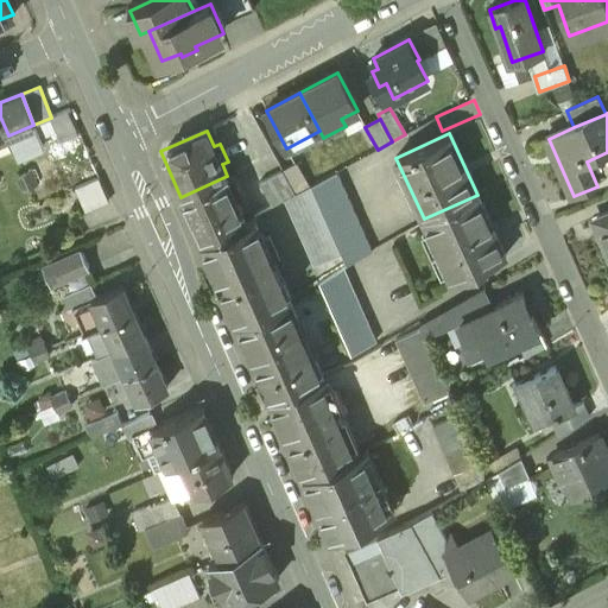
[(310,185),(297,162),(283,170),(296,194),(310,185)]
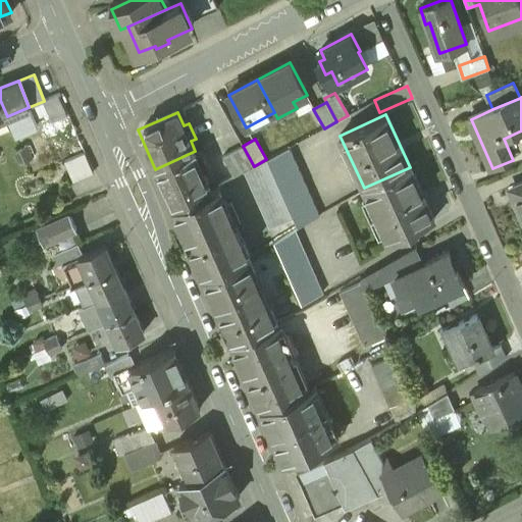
[(32,159),(27,146),(20,149),(25,161),(32,159)]
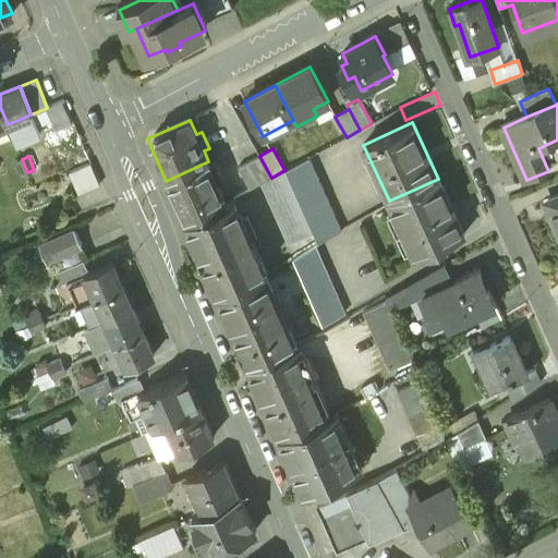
[(259,156),(242,166),(254,187),(271,178),(259,156)]
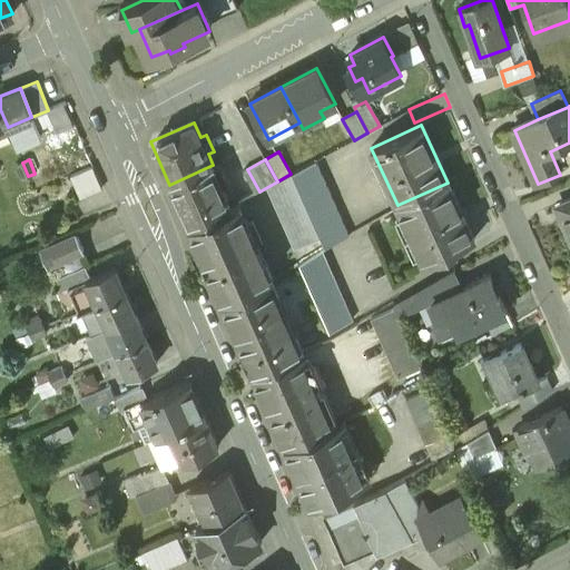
[(349,236),(316,161),(291,174),(324,251),(349,236)]
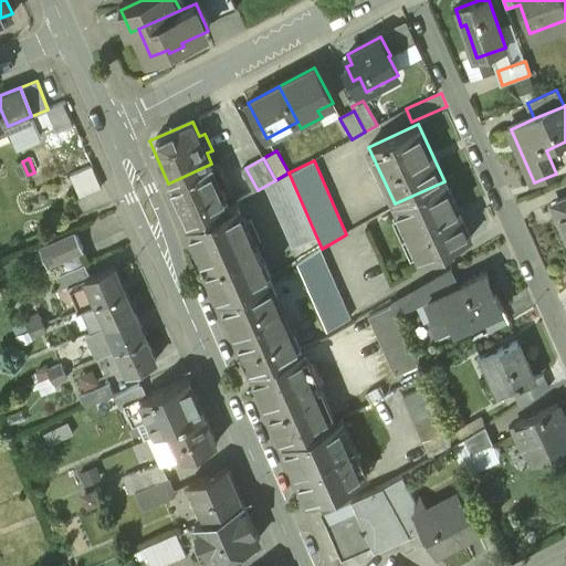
[(28,175),(22,161),(14,164),(20,178),(28,175)]
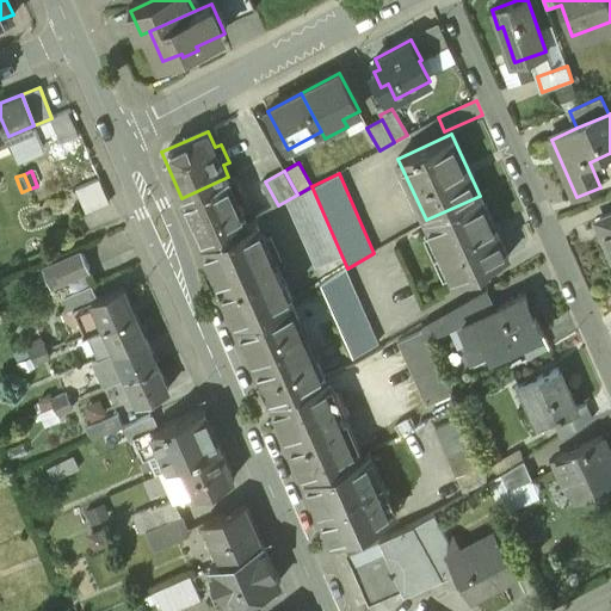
[(228,177),(181,198),(202,245),(248,223),(228,177)]
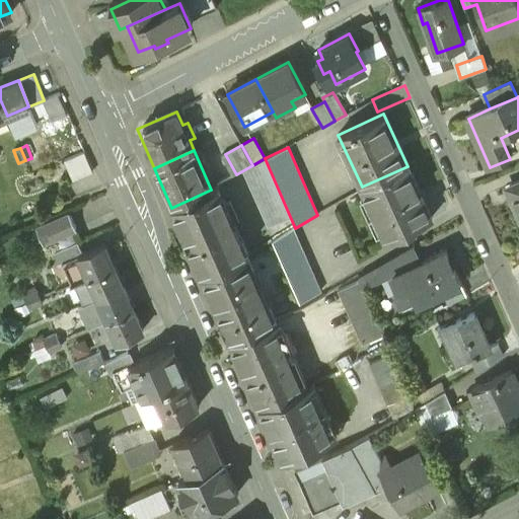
[(84,152),(64,160),(73,180),(93,171),(84,152)]
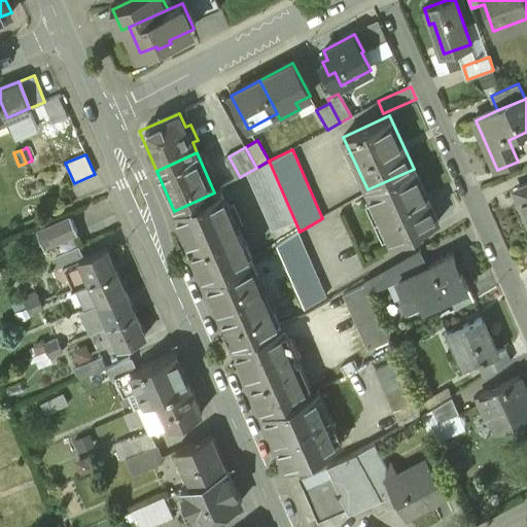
[(414,169),(367,189),(393,246),(425,232),(424,230),(438,222),(414,169)]
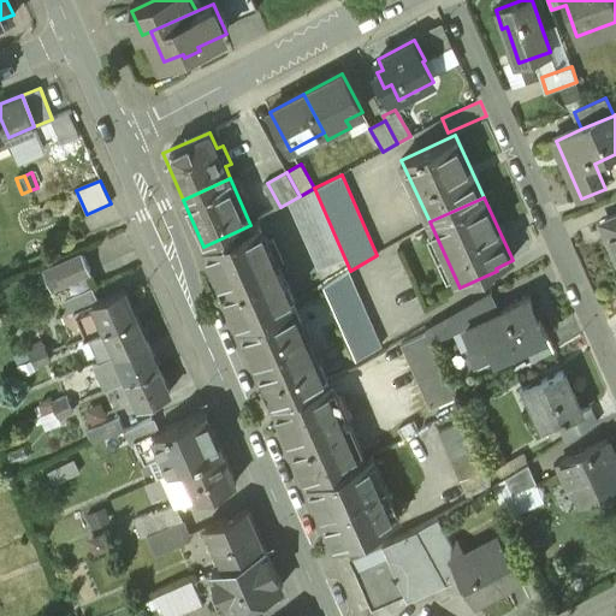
[(268,243),(259,221),(250,225),(203,247),(240,329),(294,306),(285,285),(279,288),(268,264),(274,261),(267,243),(268,243)]
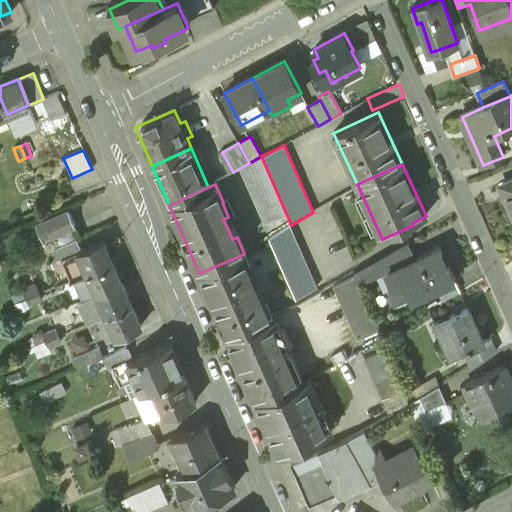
[(68,210),(36,224),(42,239),(75,225),(68,210)]
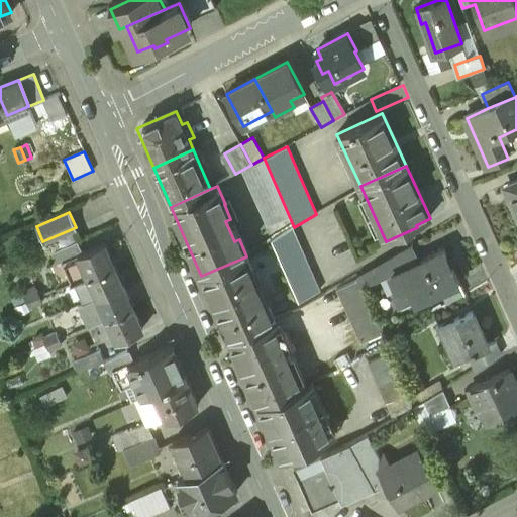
[(275,236),(302,300),(325,291),(297,226),(275,236)]
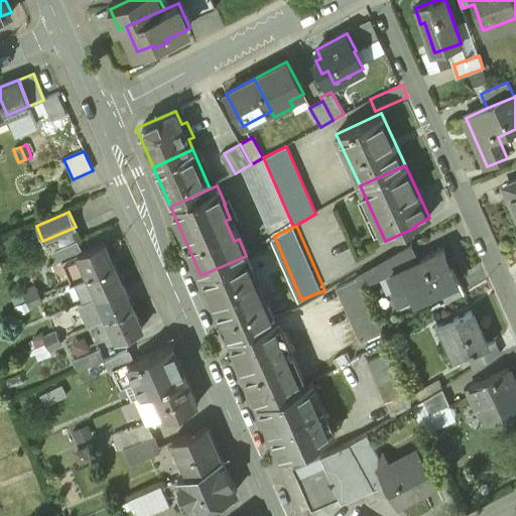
[(77,239),(52,249),(58,262),(61,261),(83,252),(77,239)]
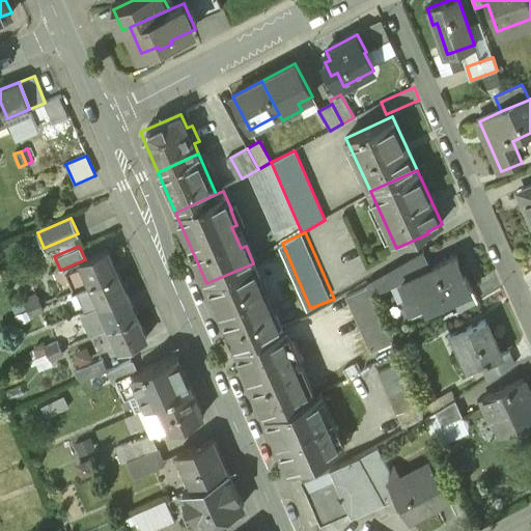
[(85,259),(63,269),(74,291),(76,290),(117,272),(107,249),(85,259)]
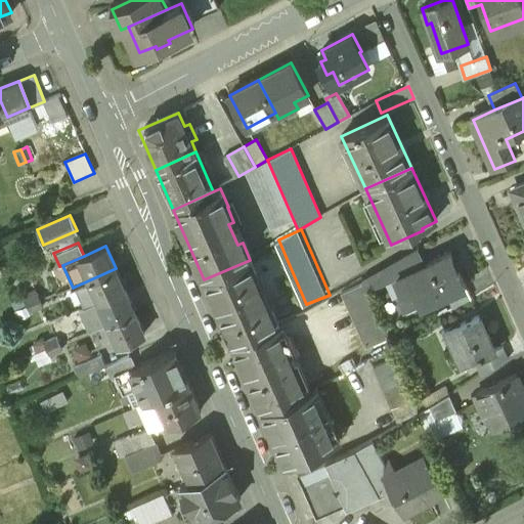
[(413,250),(361,280),(363,285),(366,293),(398,279),(422,269),(413,250)]
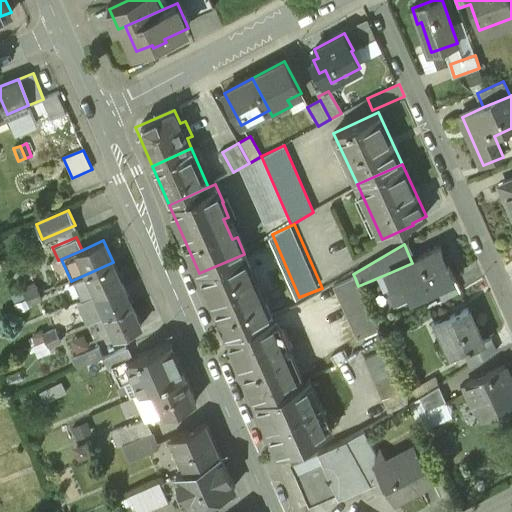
[(412,263),(389,273),(396,289),(407,284),(414,300),(455,282),(442,250),(412,263)]
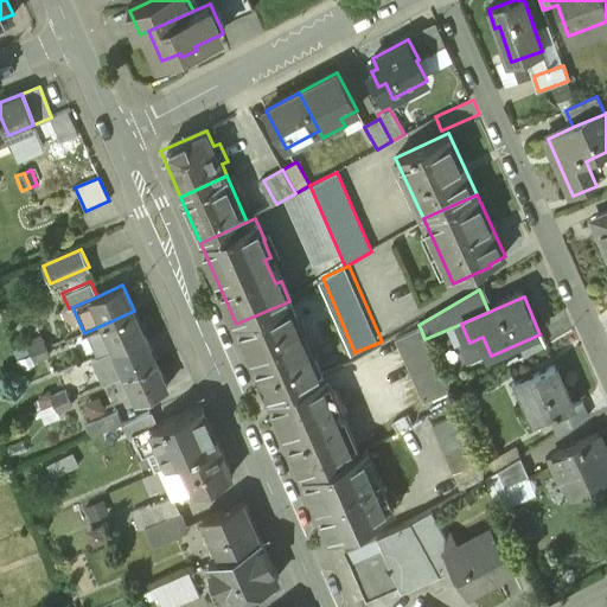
[(289,301),(236,324),(269,400),(320,378),(323,377),(314,357),(311,359),(294,323),(299,320),(289,301)]
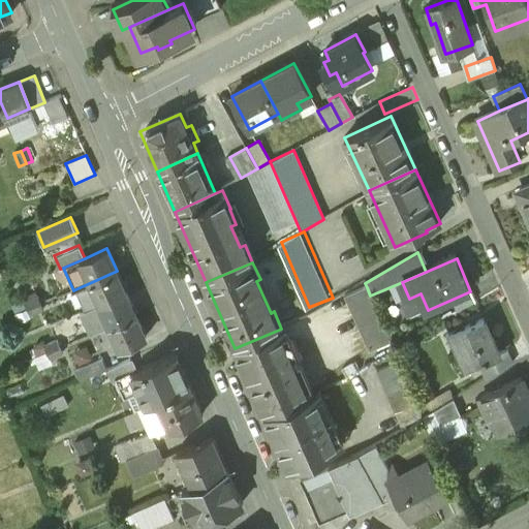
[(117,271),(75,289),(86,311),(126,293),(117,271)]
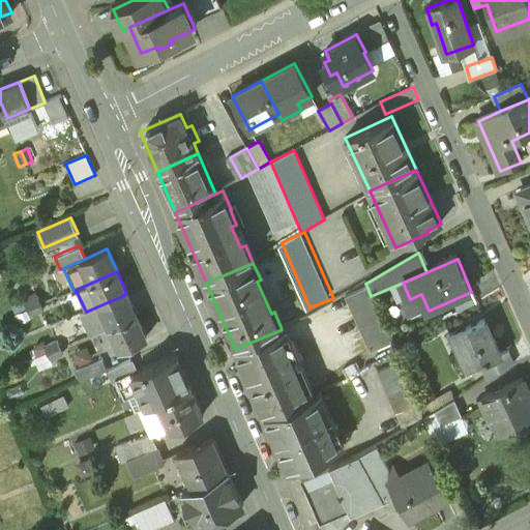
[(371,296),(367,288),(344,299),(367,354),(391,344),(371,296)]
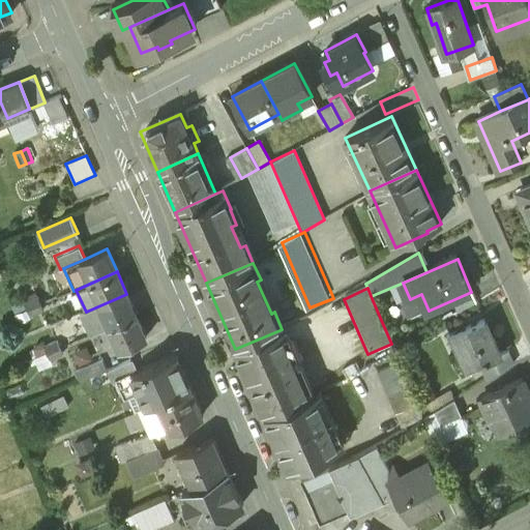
[(86,312),(81,314),(90,335),(100,331),(137,316),(126,294),(86,312)]
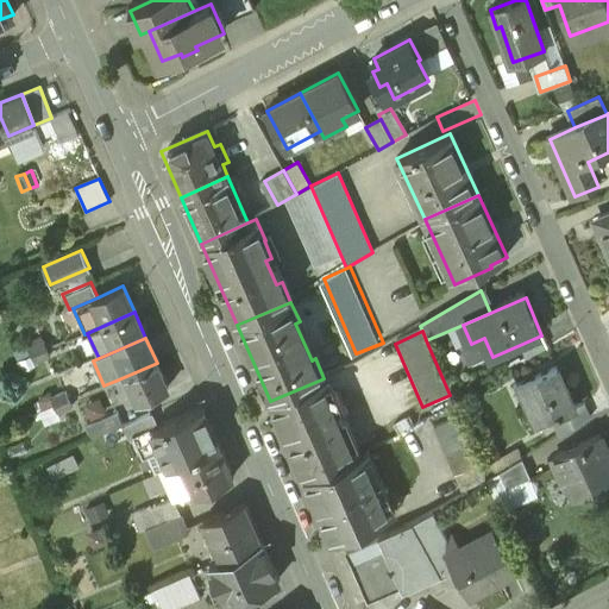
[(44,343),(29,350),(32,357),(46,350),(44,343)]
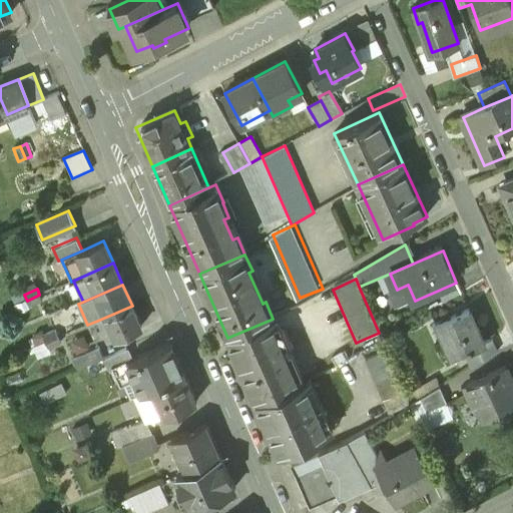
[(39,295),(27,301),(29,307),(42,302),(39,295)]
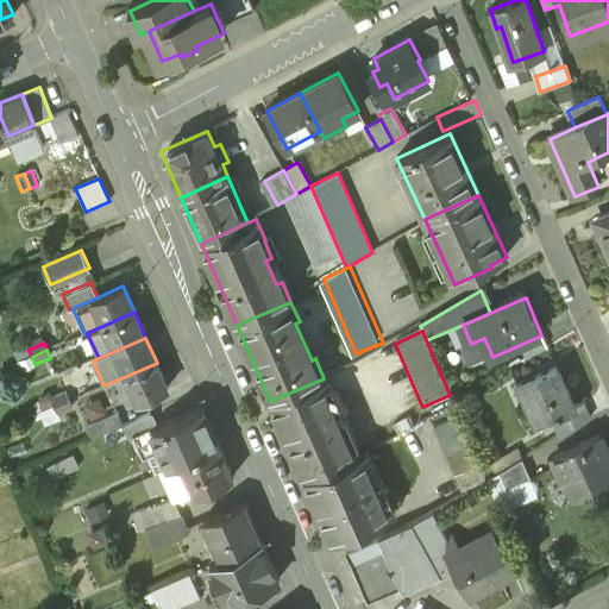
[(157,363),(115,381),(127,407),(168,389),(157,363)]
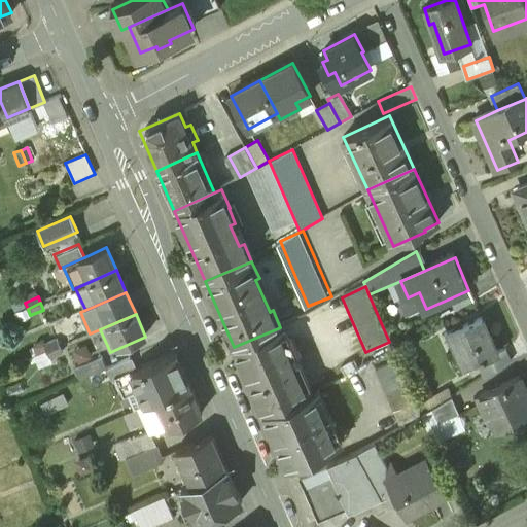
[(482,319),(453,332),(461,350),(458,352),(464,367),(482,360),(483,361),(497,355),(497,353),(482,319)]
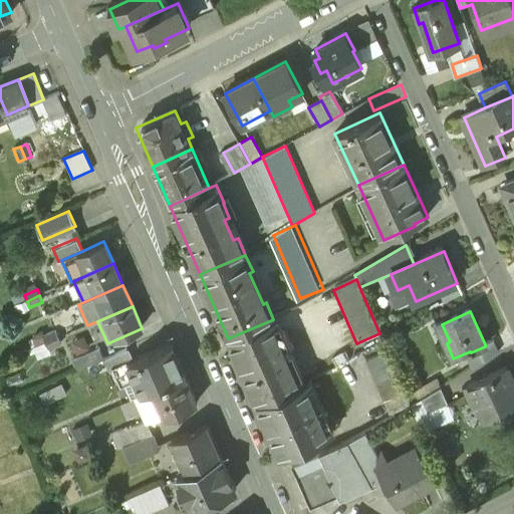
[(271,320),(228,338),(256,404),(300,384),(271,320)]
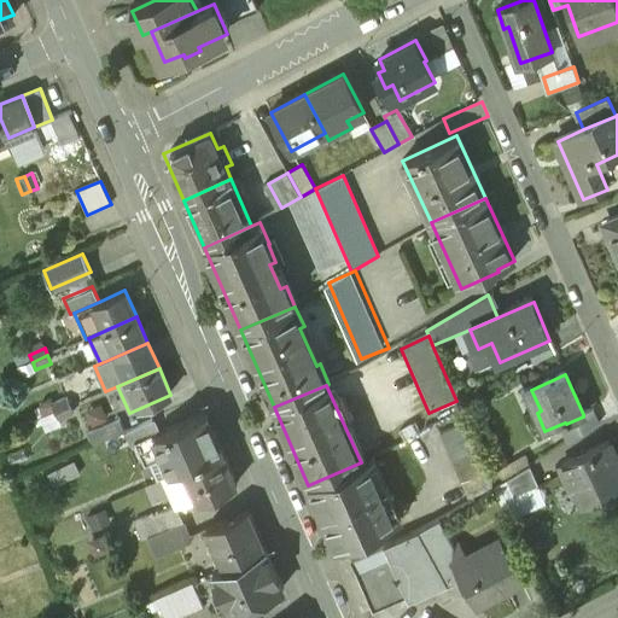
[(66,398),(52,406),(56,413),(70,407),(66,398)]
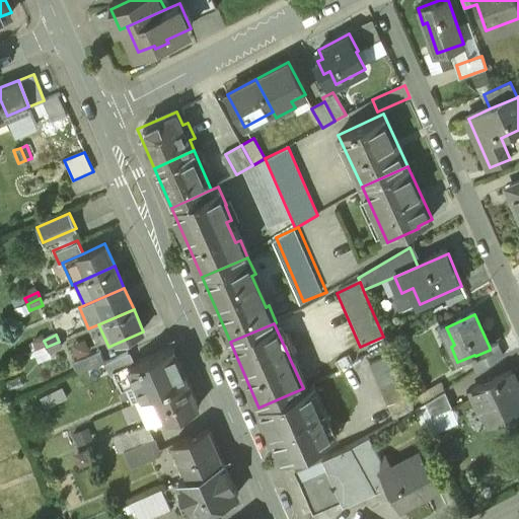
[(47,347),(36,351),(41,362),(51,357),(49,353),(62,348),(59,342),(47,347)]
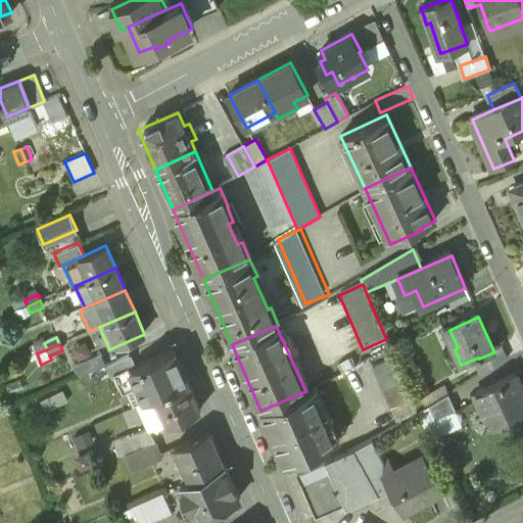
[(493,352),(479,359),(485,373),(508,361),(502,347),(493,350),(493,352)]
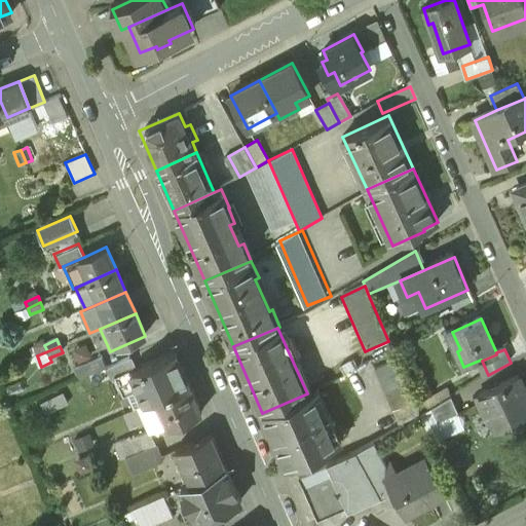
[(135,370),(129,371),(130,372),(116,378),(117,378),(123,393),(137,388),(145,405),(156,401),(189,385),(175,351),(135,370)]
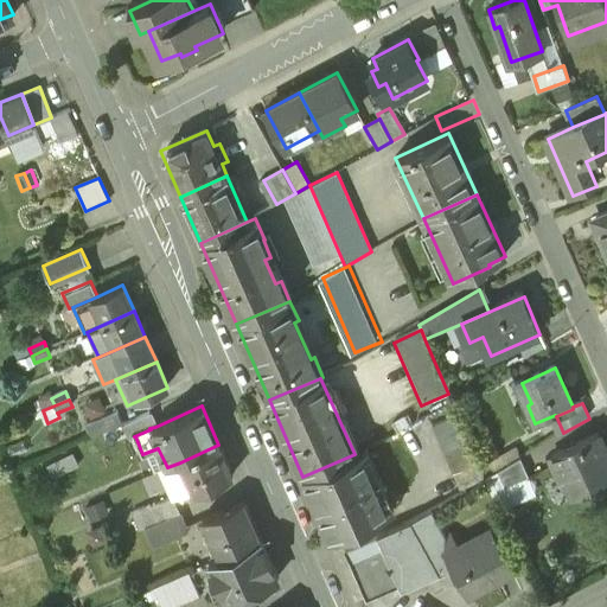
[(117,413),(85,427),(90,439),(123,425),(117,413)]
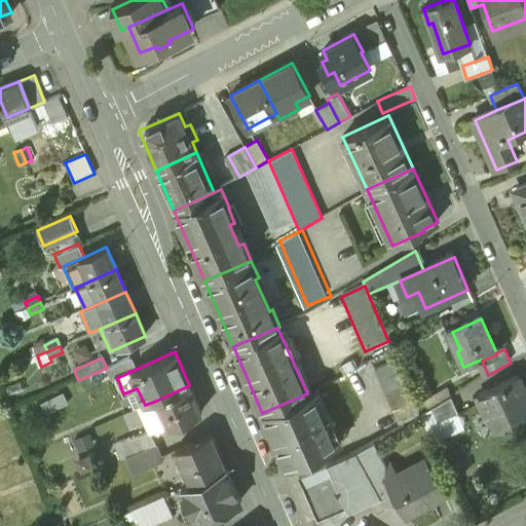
[(129,359),(108,368),(113,380),(117,378),(116,378),(130,372),(129,371),(135,370),(129,359)]
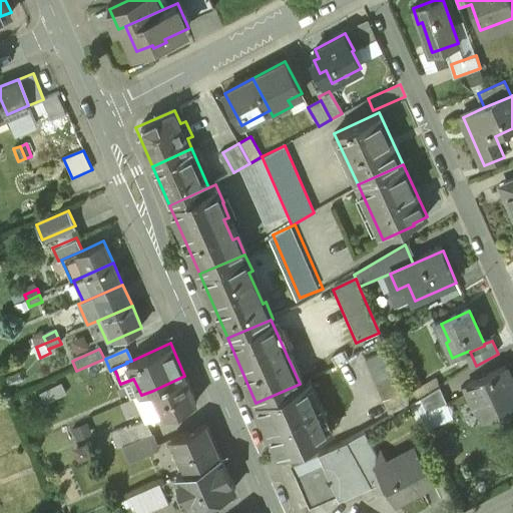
[(343,365),(362,416),(405,401),(387,350),(343,365)]
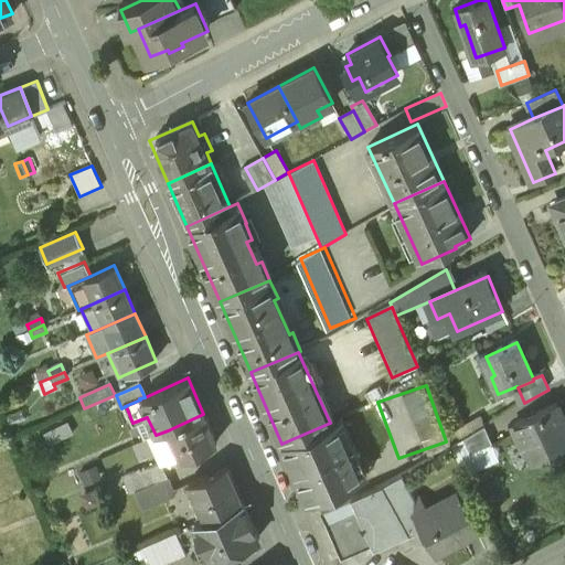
[(564,426),(557,407),(513,426),(522,446),(525,444),(534,462),(564,448),(564,434),(563,428),(564,426)]
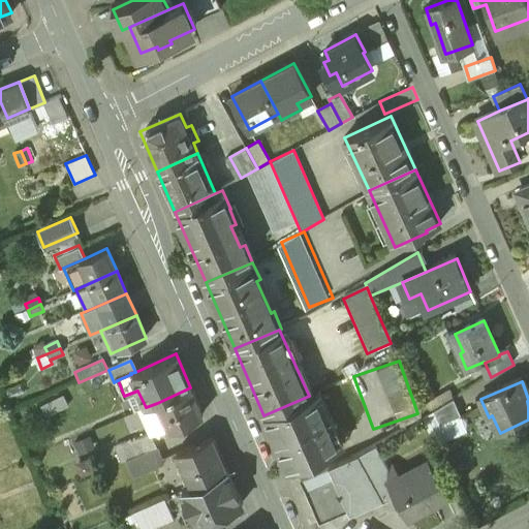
[(190,387),(157,403),(168,430),(203,415),(190,387)]
